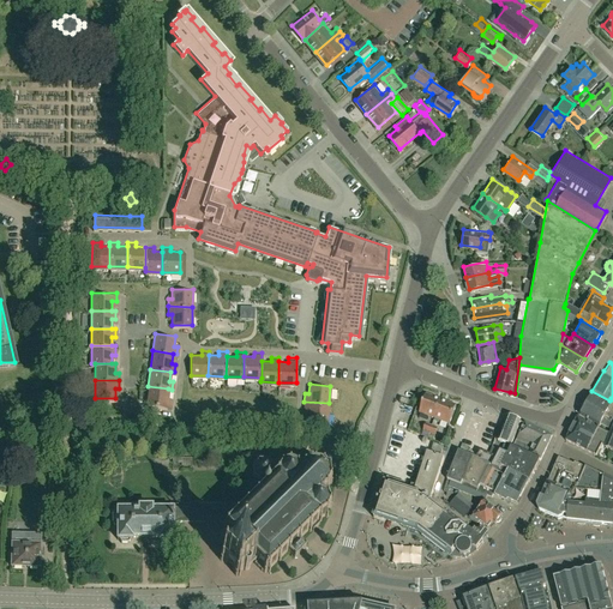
[(167,398),(168,389),(148,386),(145,404),(170,406),(170,398),(167,398)]
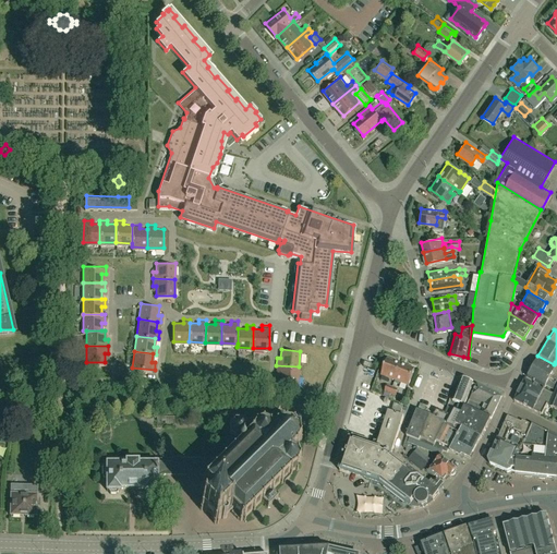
[(394,377),(400,360),(386,356),(380,372),(394,377)]
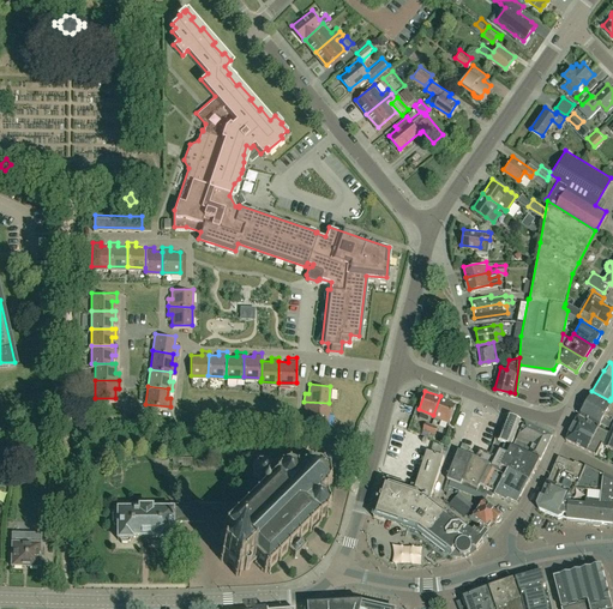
[(611,417),(612,412),(612,399),(611,398),(610,401),(592,391),(580,411),(599,422),(600,418),(611,424),(612,418),(611,417)]
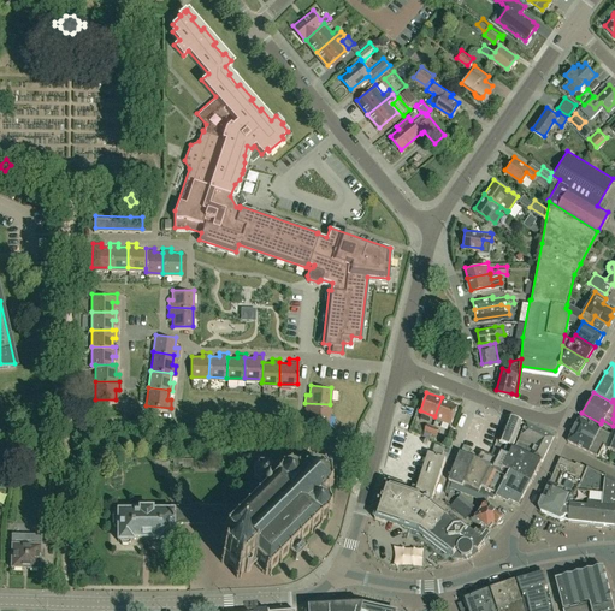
[(457,403),(442,397),(435,416),(450,421),(457,403)]
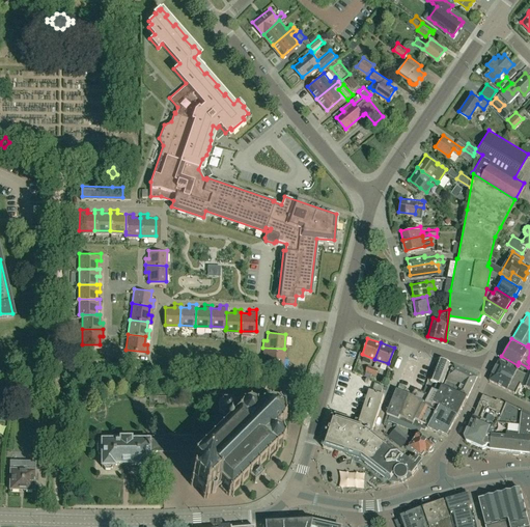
[(283,364),(284,349),(262,348),(262,354),(266,355),(265,363),(283,364)]
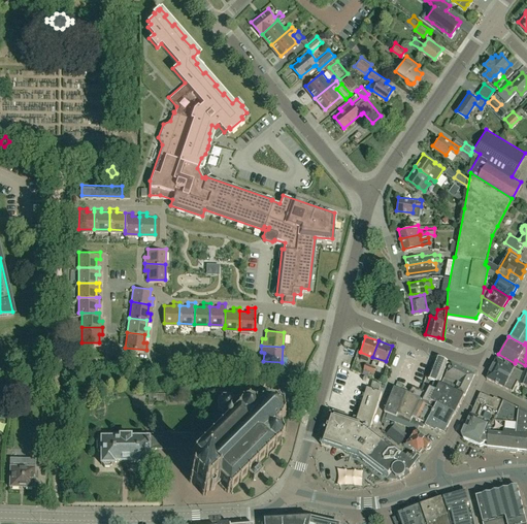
[(438,380),(447,359),(435,354),(427,375),(438,380)]
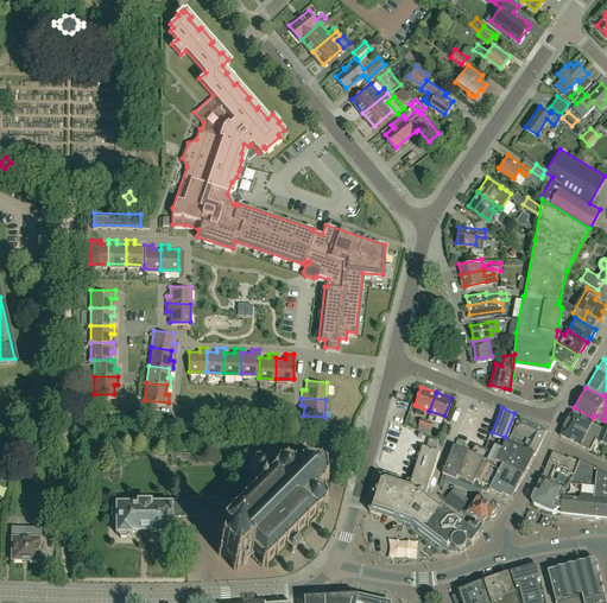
[(560,432),(589,446),(590,448),(590,446),(595,436),(599,438),(604,425),(571,408),(560,432)]
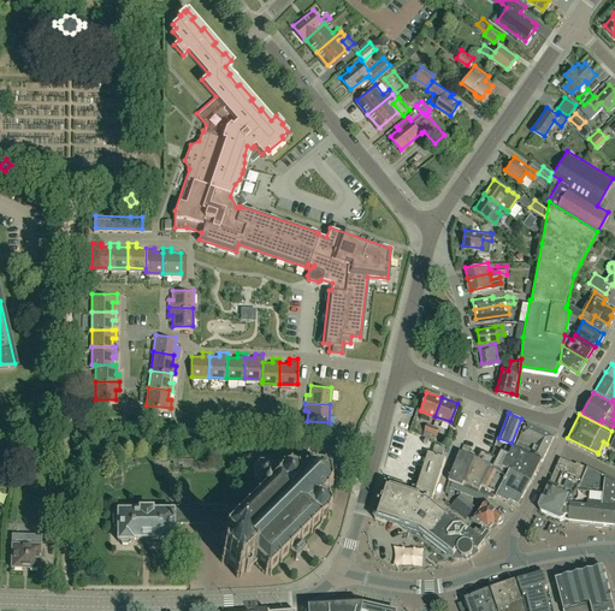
[(427,435),(432,422),(426,420),(424,428),(421,433),(427,435)]
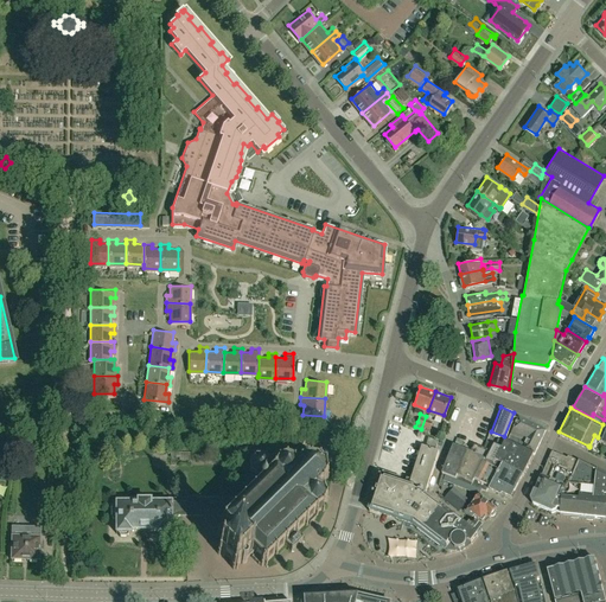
[(544,427),(531,420),(517,414),(510,431),(516,434),(512,441),(520,444),(533,450),(544,427)]
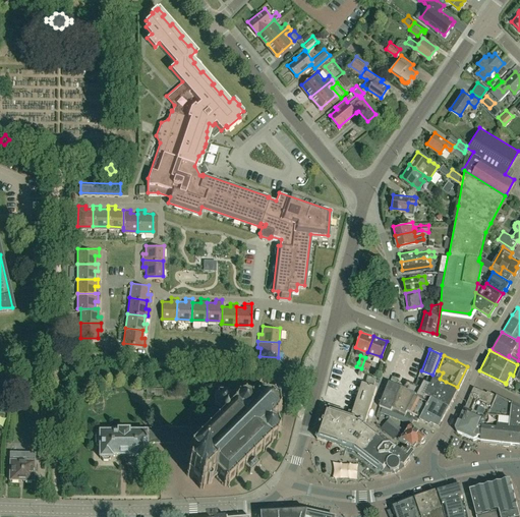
[(370,359),(365,357),(361,368),(363,369),(364,366),(365,367),(366,365),(368,365),(370,359)]
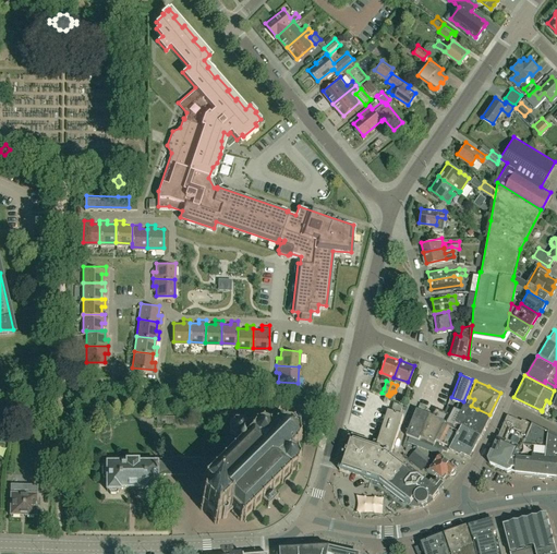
[(399,410),(401,404),(392,400),(390,407),(399,410)]
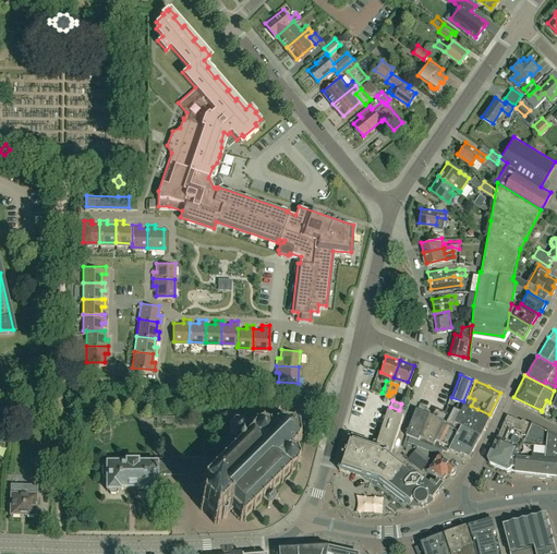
[(480,434),(489,414),(477,409),(471,406),(463,402),(456,421),(461,424),(480,434)]
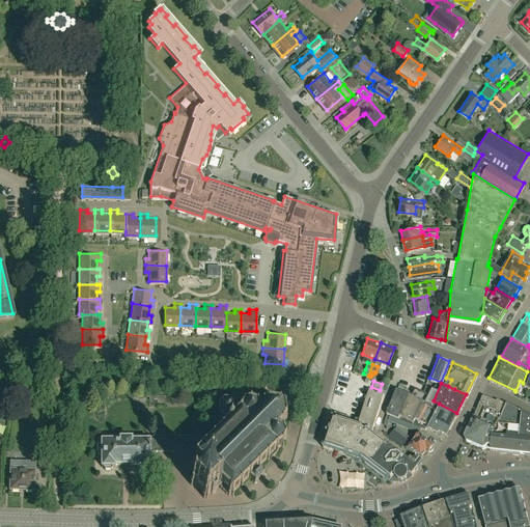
[(433,399),(439,387),(433,384),(429,391),(420,387),(418,392),(433,399)]
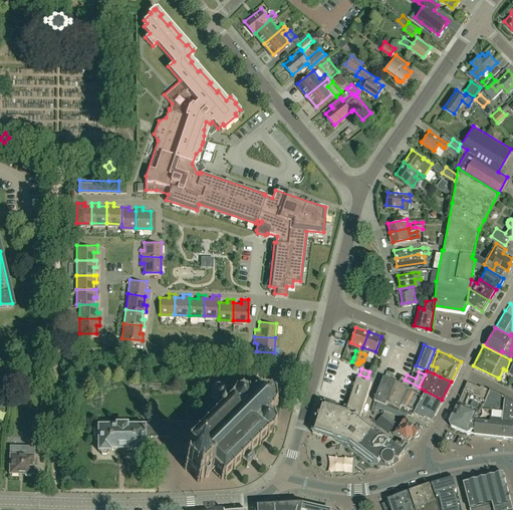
[(399,409),(409,389),(410,387),(395,379),(383,374),(373,398),(372,400),(385,405),(386,403),(399,409)]
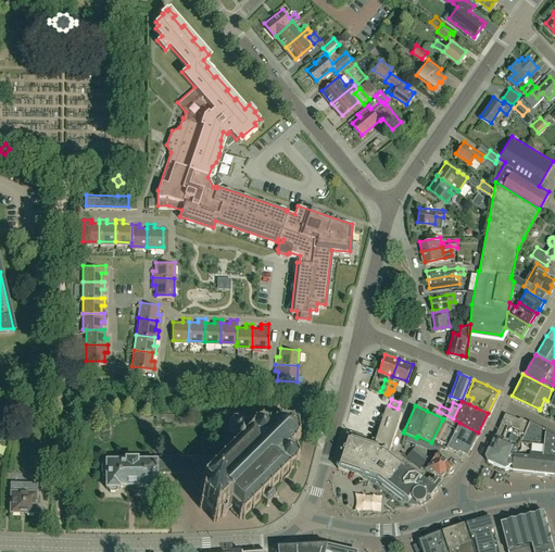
[(401,411),(395,409),(386,406),(376,437),(371,435),(369,441),(364,439),(366,434),(350,428),(348,434),(337,465),(345,468),(347,465),(380,476),(410,499),(413,494),(415,496),(415,497),(415,498),(415,499),(416,500),(417,500),(419,501),(420,501),(423,501),(424,501),(424,500),(425,499),(426,498),(426,497),(426,496),(427,492),(430,494),(436,487),(389,451),(401,411)]
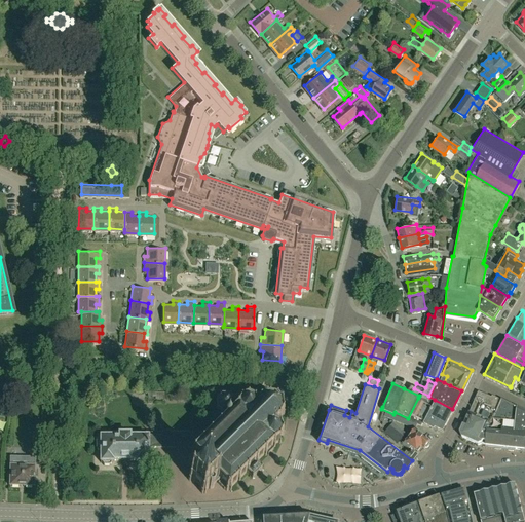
[(491,420),(499,400),(497,399),(498,396),(491,393),(491,394),(478,388),(469,410),(489,419),(491,420)]
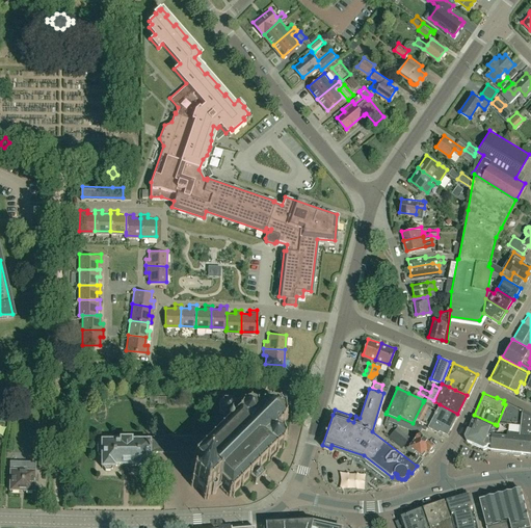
[(281,443),(284,437),(281,430),(275,428),(282,422),(285,416),(283,407),(277,402),(270,401),(263,405),(259,410),(256,404),(249,401),(242,404),(239,410),(232,417),(232,416),(236,410),(236,403),(231,398),(223,398),(218,403),(218,411),(223,416),(227,416),(227,417),(227,418),(227,419),(228,420),(229,421),(206,443),(197,434),(193,440),(188,433),(187,434),(170,434),(170,433),(164,433),(164,436),(145,434),(145,439),(131,439),(131,437),(120,437),(120,439),(101,439),(101,440),(99,440),(96,443),(96,450),(99,453),(101,453),(101,465),(103,465),(104,467),(110,467),(111,465),(113,465),(113,463),(136,463),(136,465),(138,465),(140,467),(147,467),(148,465),(149,465),(149,449),(176,449),(183,443),(183,439),(185,439),(192,446),(189,448),(195,454),(194,455),(195,456),(190,462),(190,467),(193,470),(198,470),(203,465),(205,467),(192,480),(205,494),(219,480),(231,492),(248,473),(255,479),(265,470),(259,464),(275,447),(281,443)]
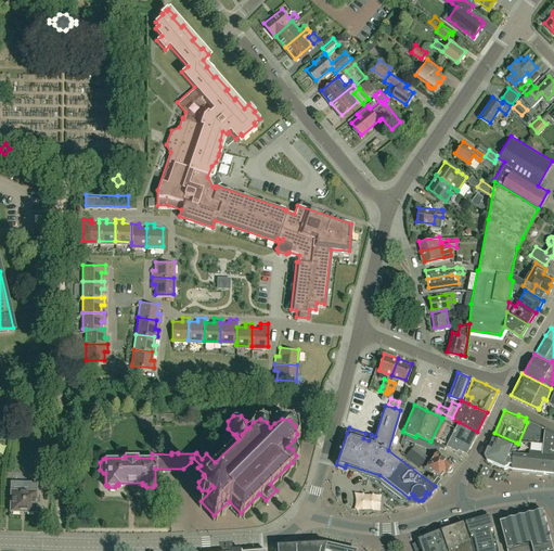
[(553,466),(553,431),(528,419),(527,422),(518,444),(516,443),(513,451),(514,451),(509,464),(513,464),(513,466),(552,471),(553,466)]
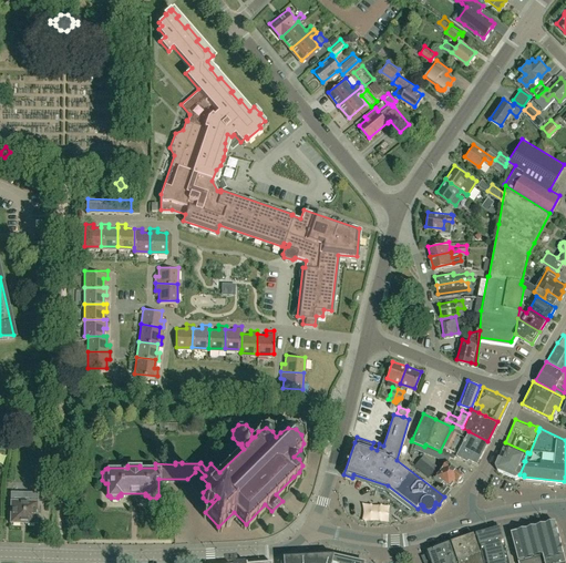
[(476,463),(487,441),(469,431),(465,438),(451,429),(440,451),(453,457),(455,452),(458,453),(456,456),(467,461),(469,459),(476,463)]
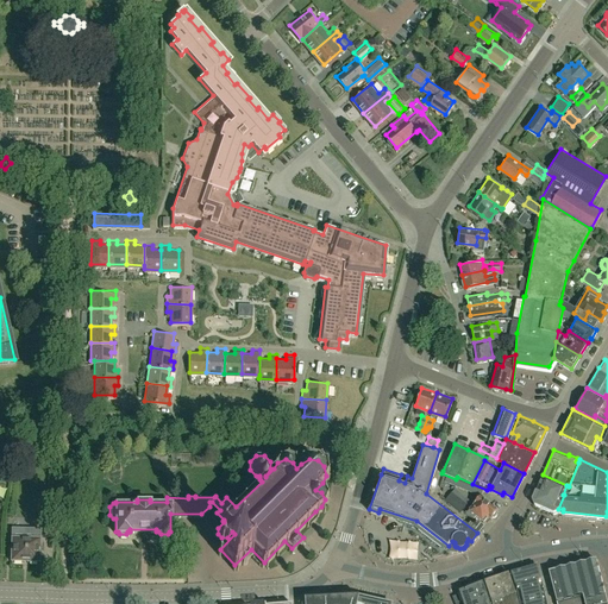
[(563,495),(566,485),(543,474),(533,497),(534,502),(553,510),(557,509),(558,509),(564,495),(563,495)]
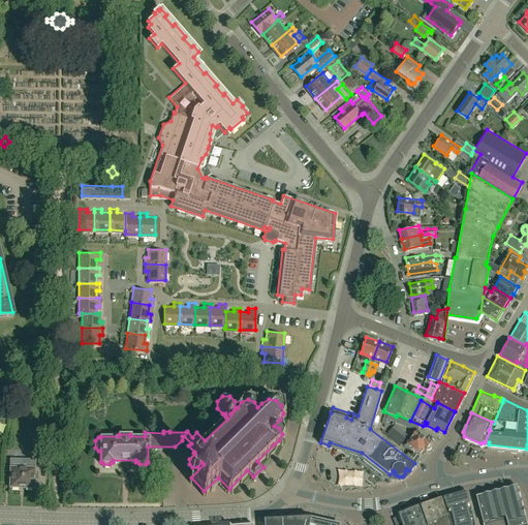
[(432,440),(421,430),(415,426),(406,437),(392,425),(386,432),(400,443),(401,442),(405,445),(405,444),(411,449),(410,450),(416,456),(425,446),(426,448),(432,440)]
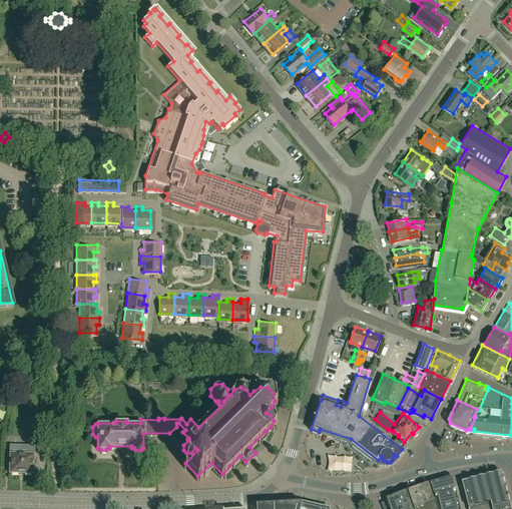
[(32,471),(33,452),(33,447),(26,447),(25,451),(9,451),(9,470),(32,471)]
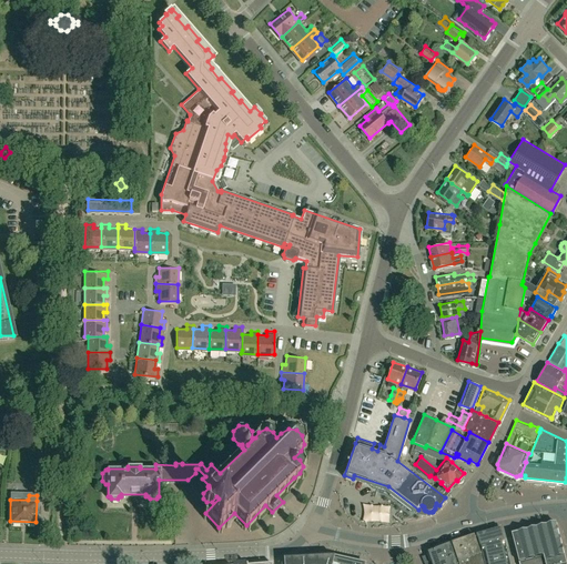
[(566,563),(566,562),(556,520),(512,532),(519,563),(566,563)]
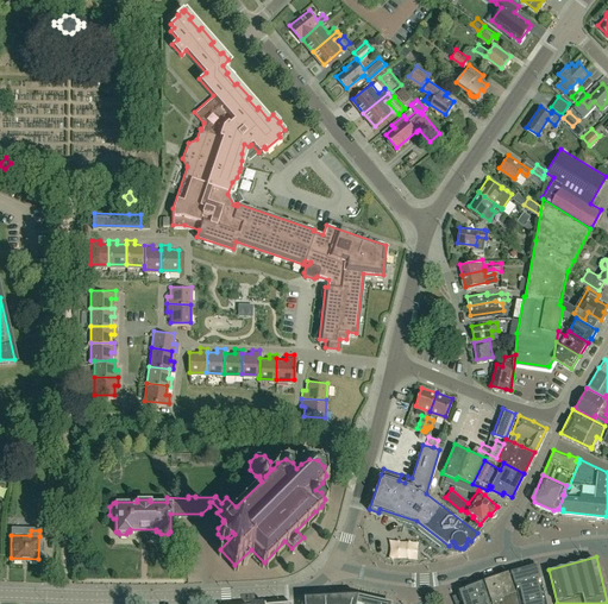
[(537,564),(524,567),(511,571),(515,584),(516,584),(521,603),(547,603),(544,585),(537,564)]
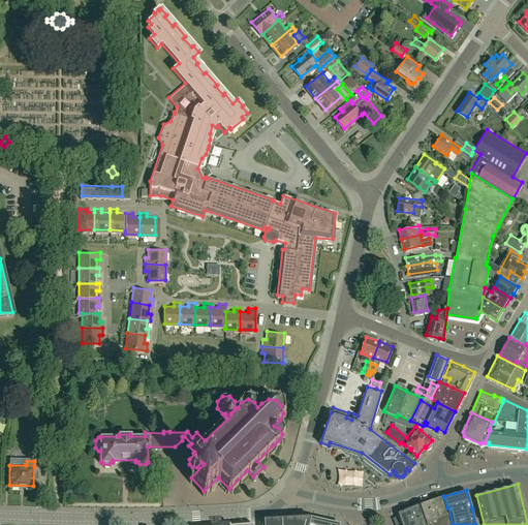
[(442,497),(421,503),(420,503),(427,524),(451,524),(451,522),(442,497)]
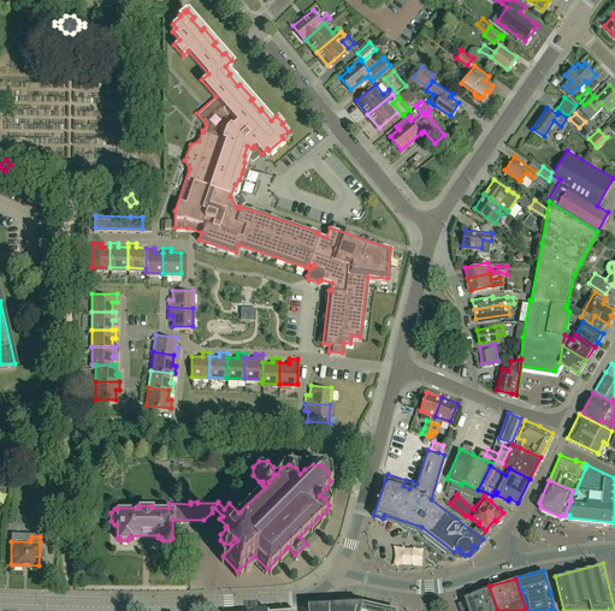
[(496,610),(489,587),(465,597),(465,599),(462,600),(466,610),(496,610)]
